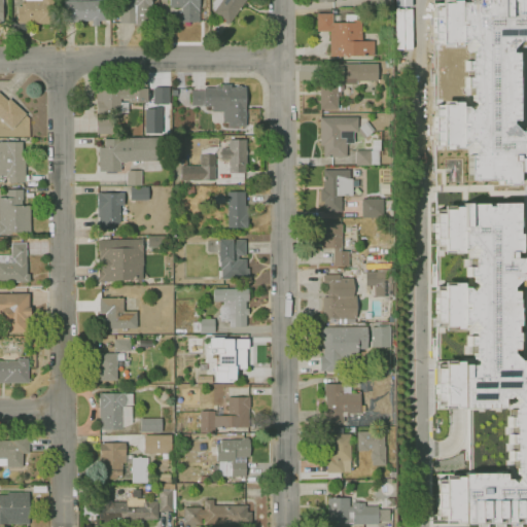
[(54,0),(55,24),(29,24),(29,23),(16,23),(16,6),(25,6),(25,0),(54,0)]
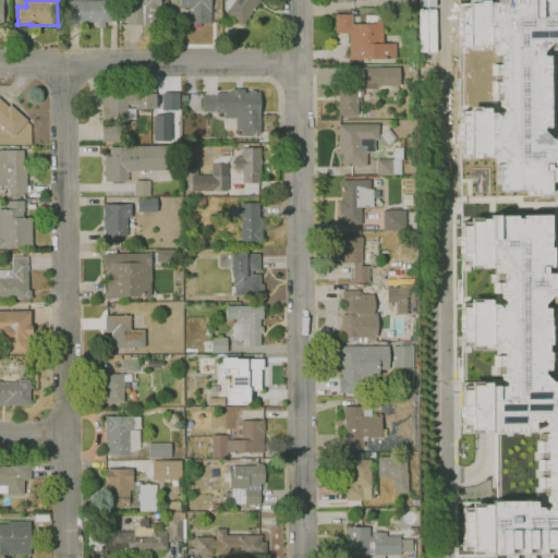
[(126,24),(125,0),(160,0),(160,24),(126,24)]
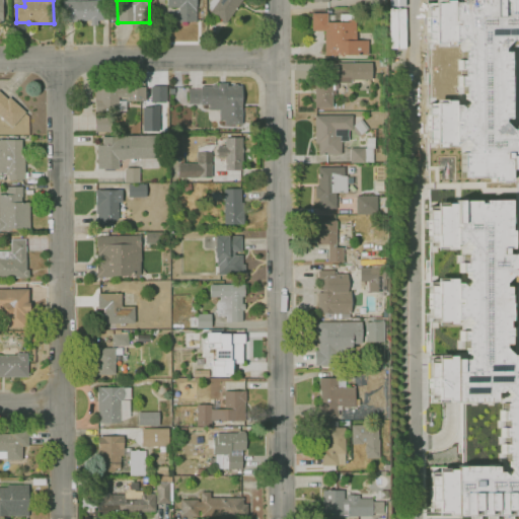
[(197,0),(197,21),(179,21),(178,7),(167,7),(166,0),(197,0)]
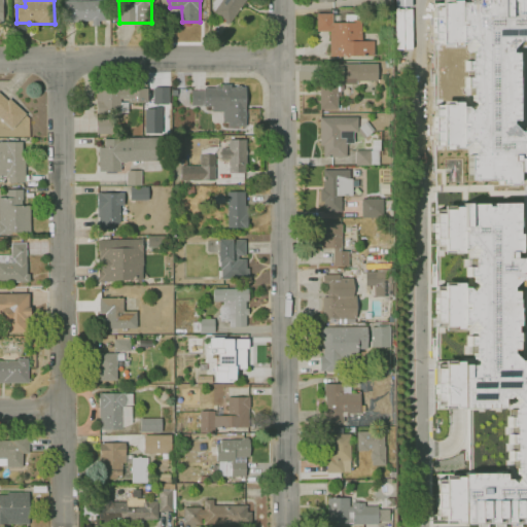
[(226,25),(224,23),(225,21),(213,11),(214,11),(212,8),(211,7),(211,6),(212,3),(214,0),(246,0),(230,23),(229,22),(226,25)]
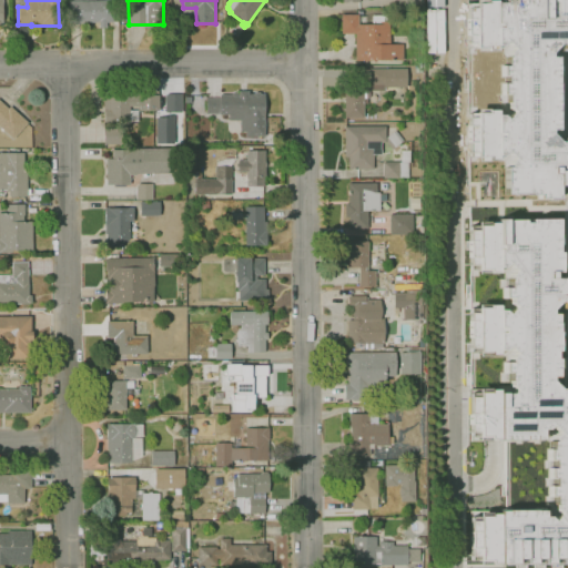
[(567,189),(567,134),(556,140),(556,93),(525,93),(525,51),(567,50),(567,0),(466,0),(463,2),(463,51),(486,51),(504,43),(499,109),(465,109),(464,161),(497,161),(501,171),(501,198),(555,198),(556,189),(567,189)]
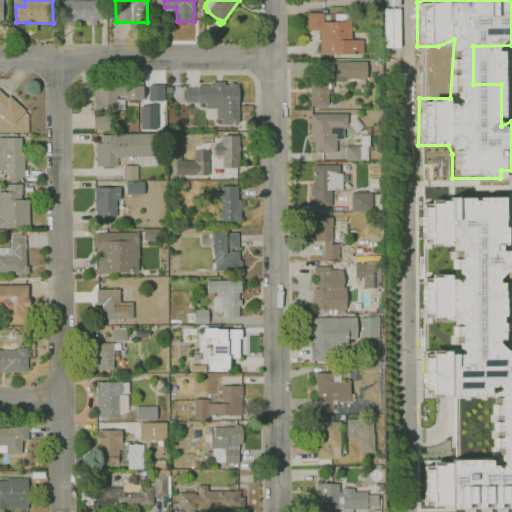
[(96,25),(89,25),(89,20),(61,20),(61,1),(102,1),(102,20),(96,20),(96,25)]
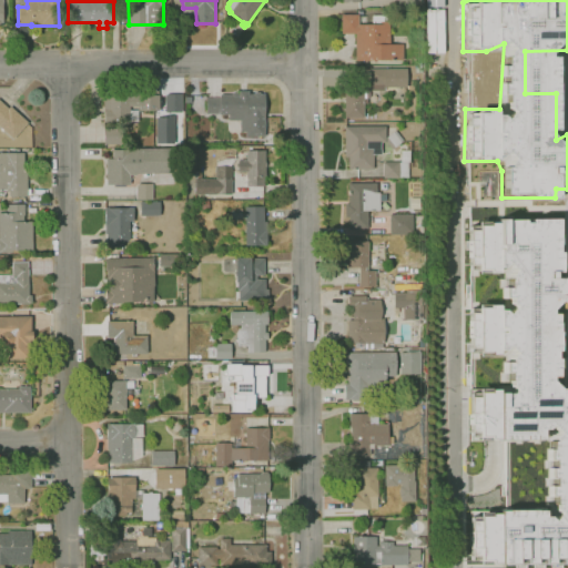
[(442,56),(443,10),(425,9),(424,54),(442,56)]
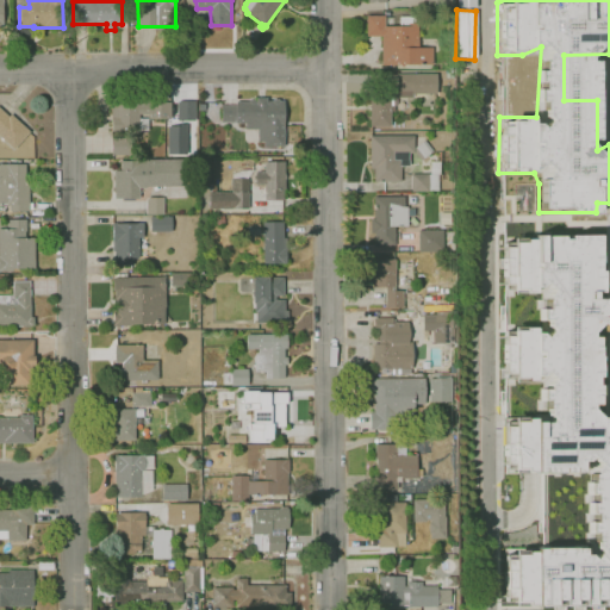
[(381,64),(381,36),(366,36),(366,16),(384,16),(384,18),(397,18),(397,25),(399,25),(399,17),(415,17),(415,23),(418,23),(418,48),(433,48),(433,64),(381,64)]
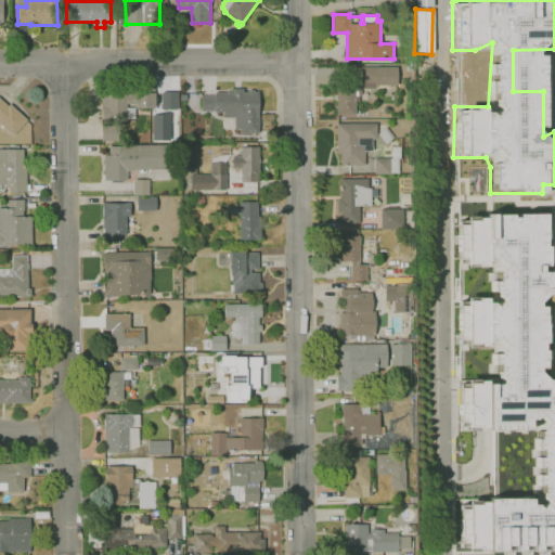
[(355,115),(336,115),(336,98),(336,86),(352,86),(352,81),(361,81),(361,74),(361,67),(397,67),(397,86),(376,86),(376,89),(361,89),(361,97),(358,97),(358,101),(355,101),(355,115)]
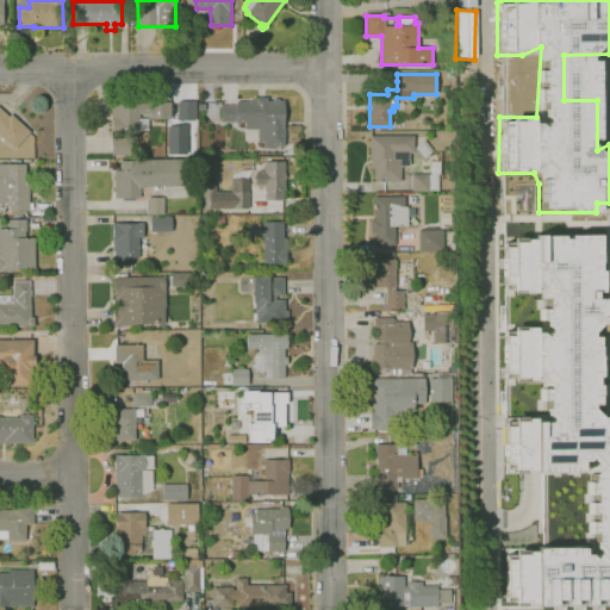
[(284,147),(262,147),(262,142),(257,142),(257,129),(244,129),(244,123),(235,124),(235,122),(222,122),(222,105),(235,105),(235,101),(247,101),(249,99),(254,99),(256,101),(256,98),(266,98),(266,101),(271,101),(273,99),(278,99),(279,101),(282,101),(282,126),(284,126),(284,147)]
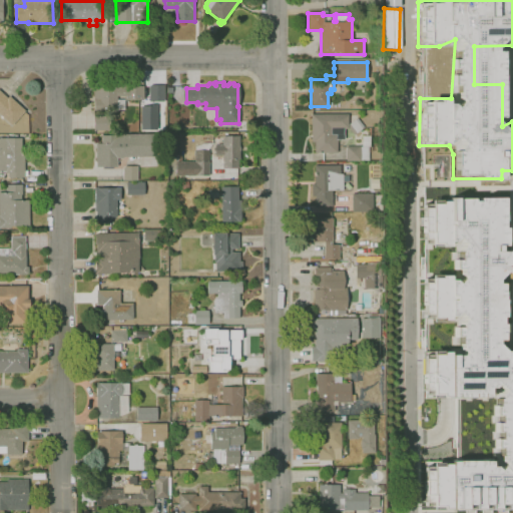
[(164,85),(148,84),(148,100),(163,101),(164,85)]
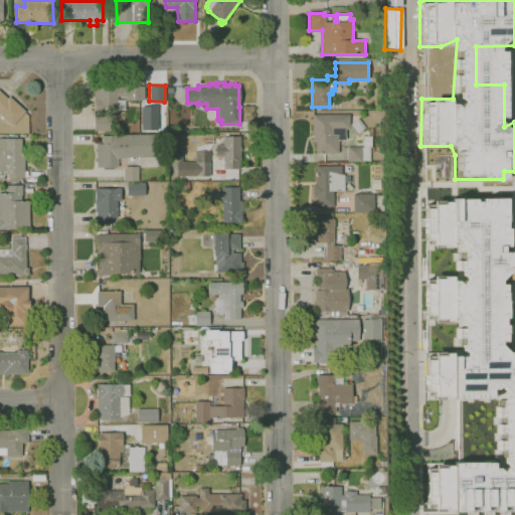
[(118,112),(95,112),(95,87),(144,87),(144,101),(126,101),(126,111),(118,111),(118,112)]
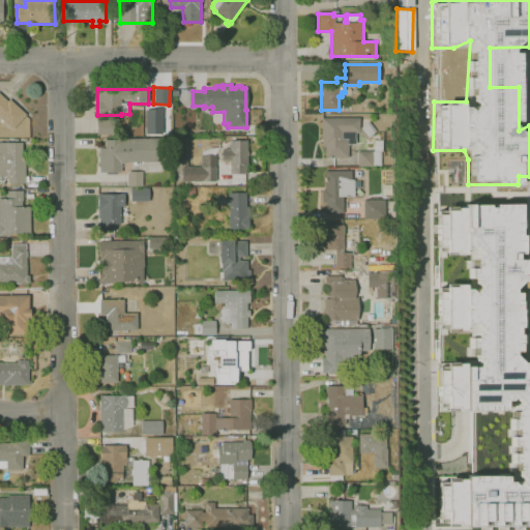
[(12,129),(0,119),(0,94),(7,101),(9,99),(26,115),(12,129)]
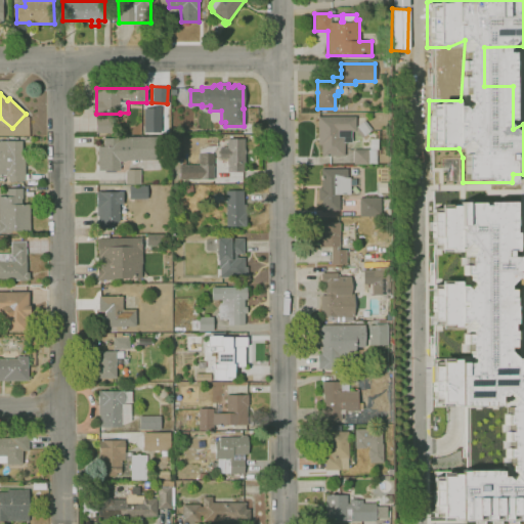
[(142,133),(160,132),(160,107),(142,107),(142,133)]
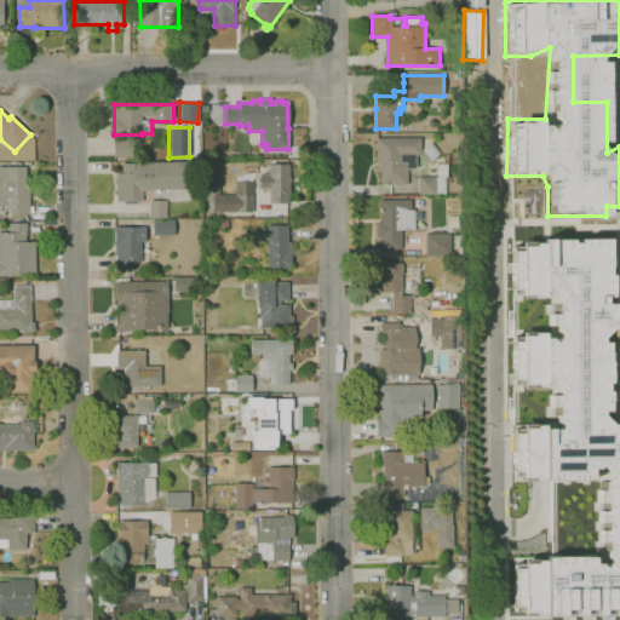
[(407,184),(380,184),(380,171),(375,171),(375,138),(420,138),(420,151),(431,143),(440,154),(428,164),(420,154),(420,156),(415,156),(415,168),(407,168),(407,184)]
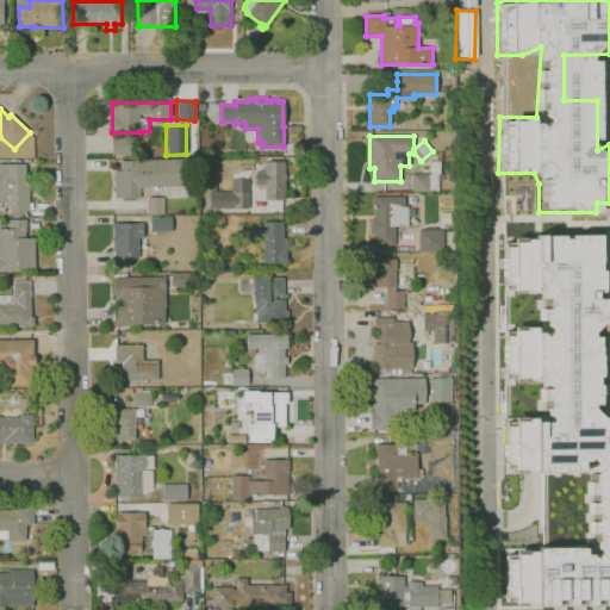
[(131,159),(116,159),(116,155),(111,155),(112,138),(131,138),(131,155),(131,159)]
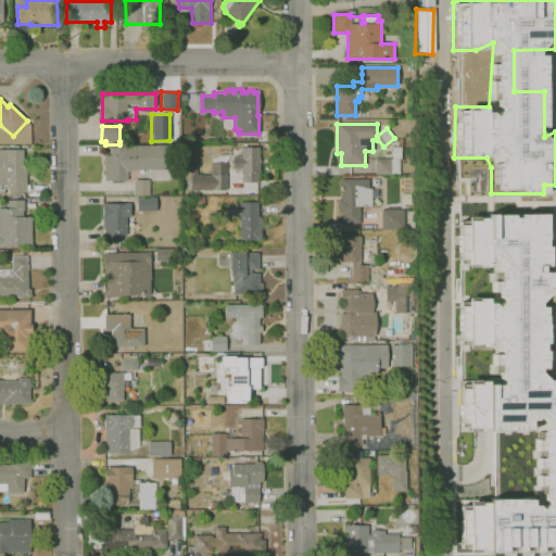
[(104,180),(104,155),(111,155),(111,147),(122,147),(122,146),(169,146),(169,171),(134,171),(134,172),(127,172),(127,180),(104,180)]
